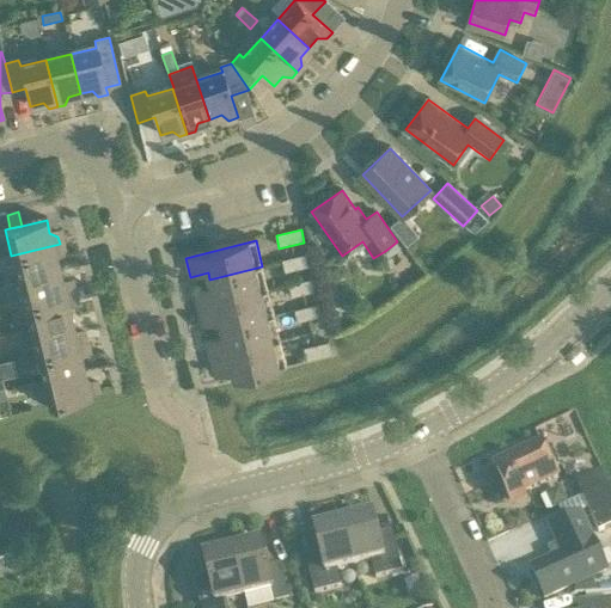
[(402,250),(396,243),(385,251),(390,258),(402,250)]
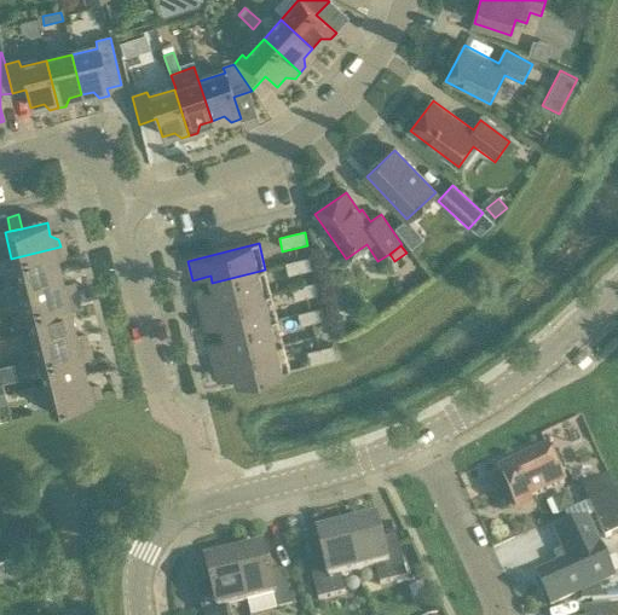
[(61,247),(11,259),(17,284),(59,273),(57,261),(62,255),(61,247)]
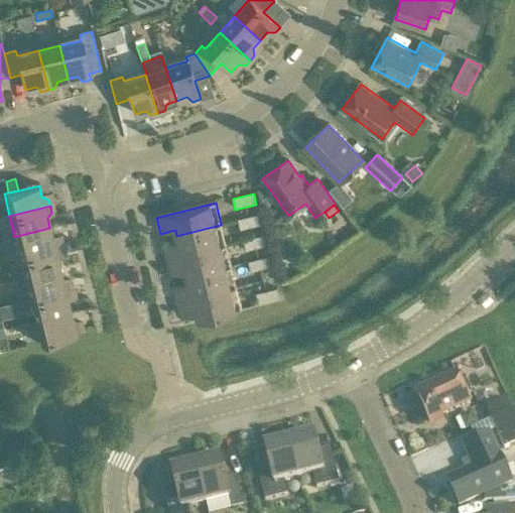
[(259,216),(238,221),(241,231),(261,226),(259,216)]
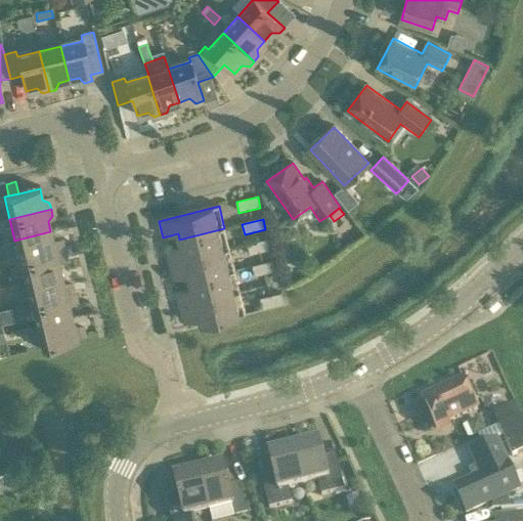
[(224,228),(179,240),(181,246),(165,249),(168,260),(183,257),(185,261),(230,250),(224,228)]
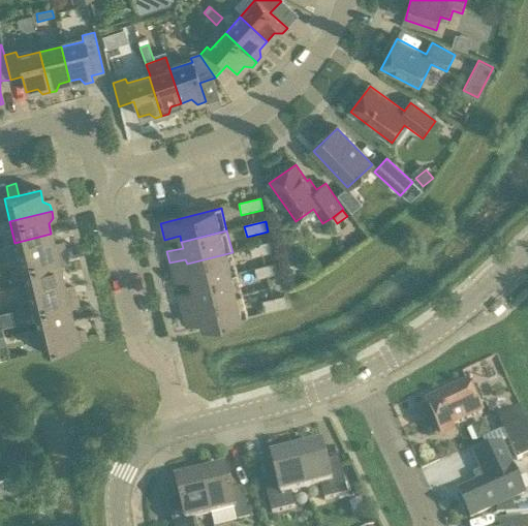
[(51,234),(14,243),(20,265),(62,254),(60,247),(54,244),(51,234)]
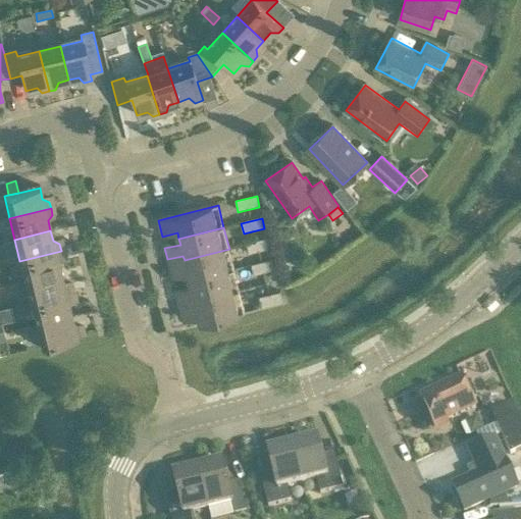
[(267,239),(247,245),(249,255),(270,250),(267,239)]
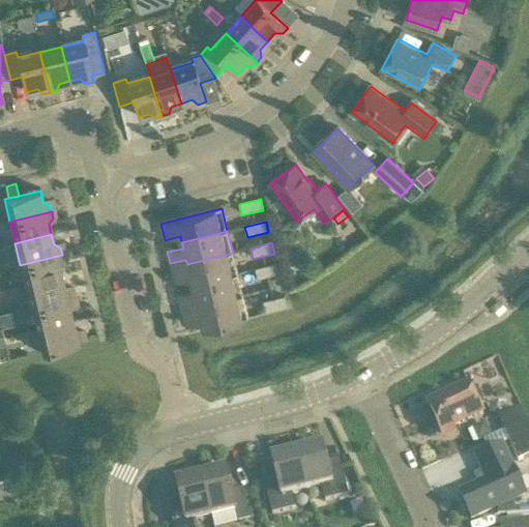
[(233,253),(187,264),(188,268),(172,272),(175,284),(190,280),(193,286),(238,274),(233,253)]
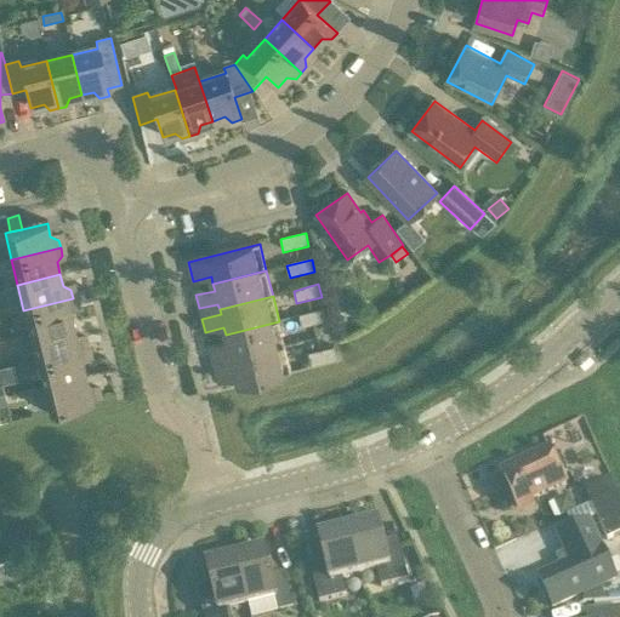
[(73,298),(23,310),(30,336),(72,325),(69,313),(75,306),(73,298)]
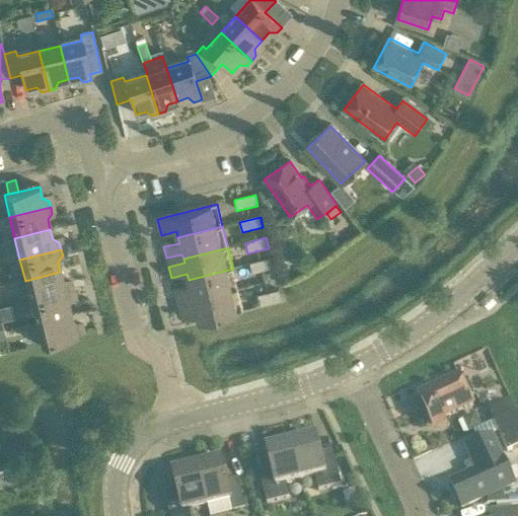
[(271,259),(250,264),(252,275),(274,270),(271,259)]
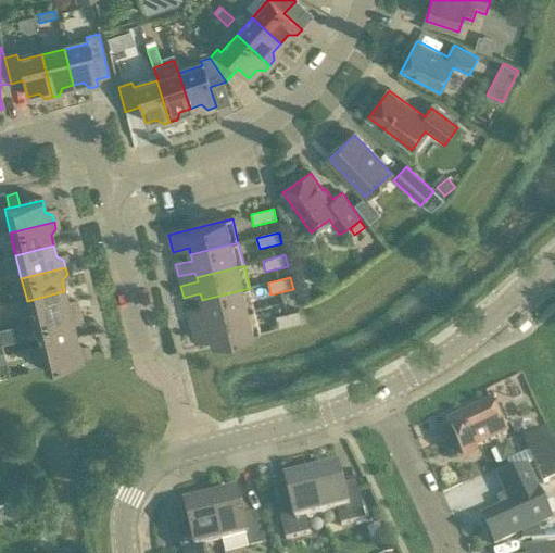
[(250,288),(202,300),(203,306),(187,311),(190,323),(206,317),(207,323),(255,311),(250,288)]
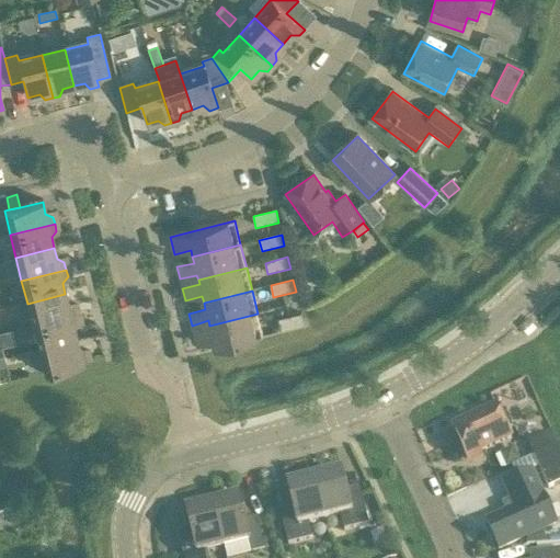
[(65,294),(27,304),(33,327),(77,316),(76,308),(68,305),(65,294)]
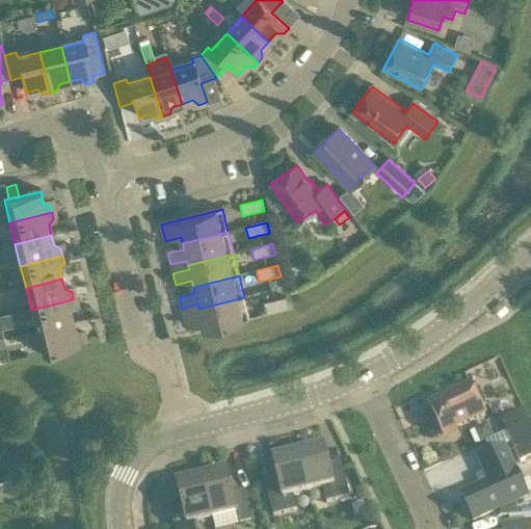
[(244,297),(198,309),(200,314),(184,317),(187,328),(203,324),(205,331),(250,319),(244,297)]
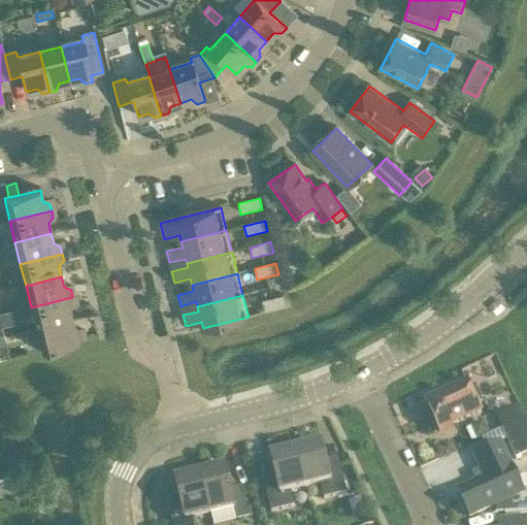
[(72,297),(31,307),(36,329),(72,320),(69,309),(74,303),(72,297)]
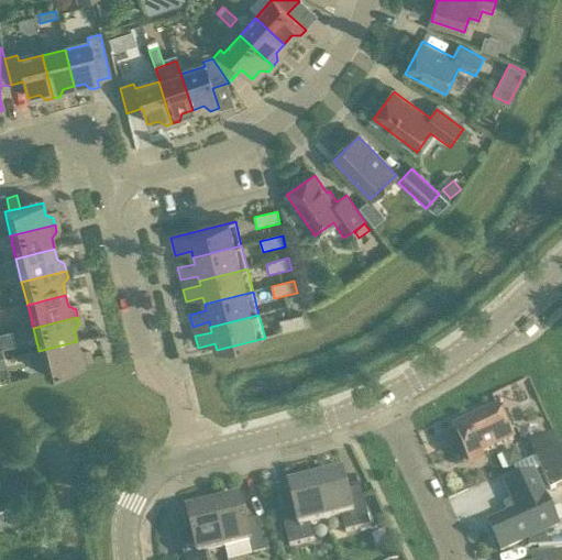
[(302,317),(281,322),(283,333),(305,328),(302,317)]
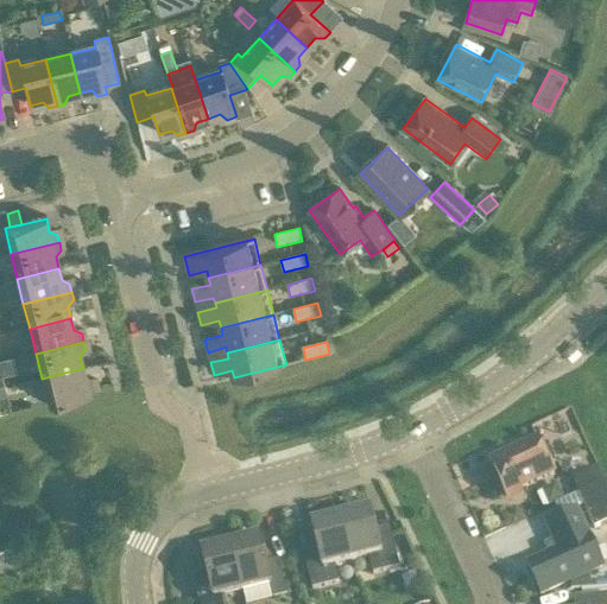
[(579,349),(569,357),(574,362),(582,354),(579,349)]
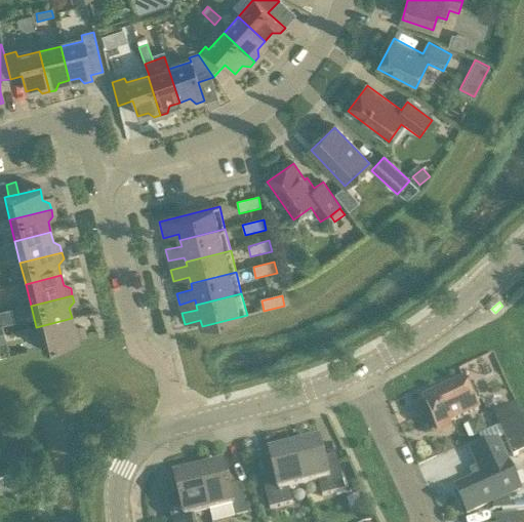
[(72,318),(36,327),(41,349),(83,338),(81,332),(74,329),(72,318)]
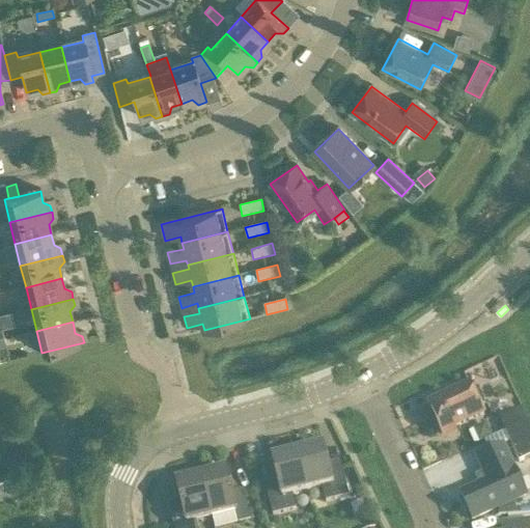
[(470,389),(428,409),(443,439),(484,419),(470,389)]
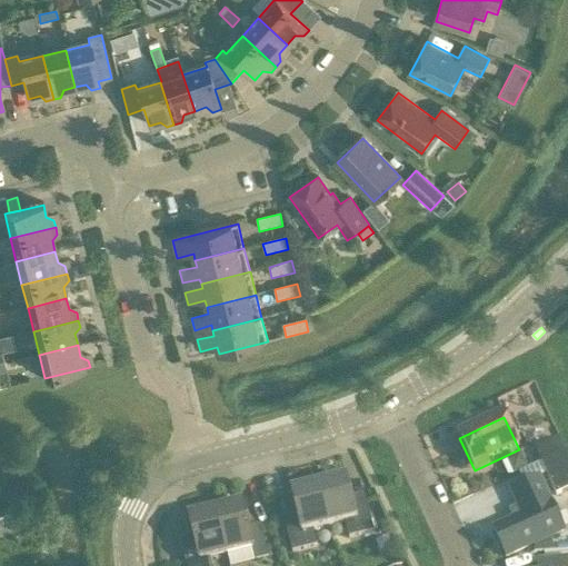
[(542,467),(557,499),(567,495),(567,459),(566,457),(542,467)]
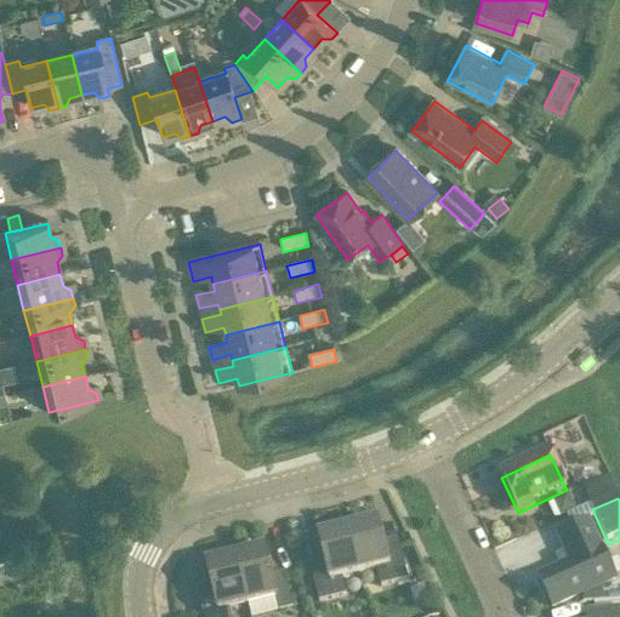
[(555,507),(555,508),(562,521),(576,514),(570,500),(555,507)]
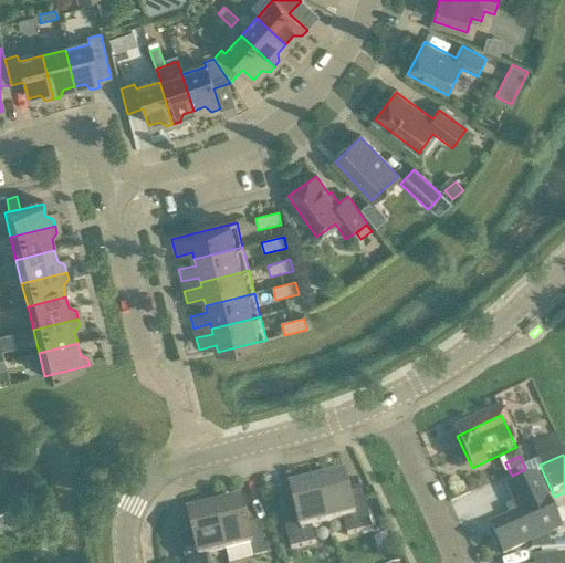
[(317,487),(328,528),(344,524),(347,540),(373,533),(364,497),(351,500),(345,480),(317,487)]
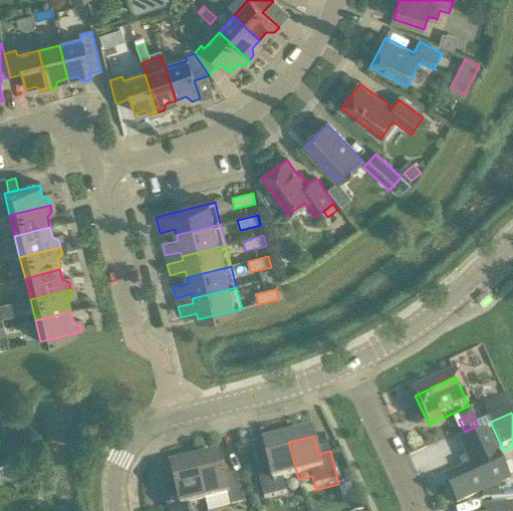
[(474,470),(447,482),(458,507),(510,483),(488,436),(463,447),(474,470)]
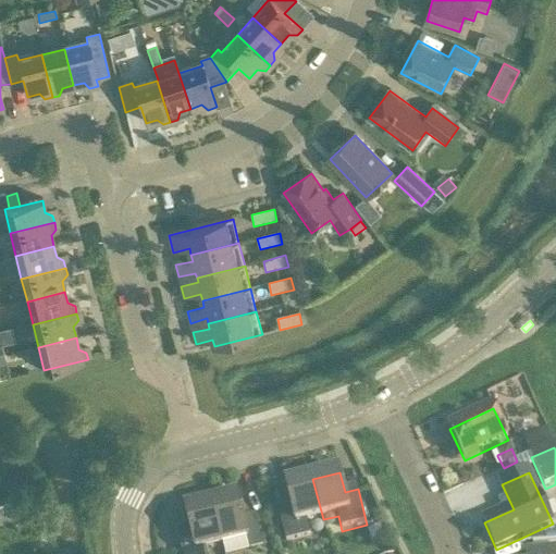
[(308,524),(323,519),(312,479),(286,485),(291,506),(278,509),(286,545),(311,539),(308,524)]
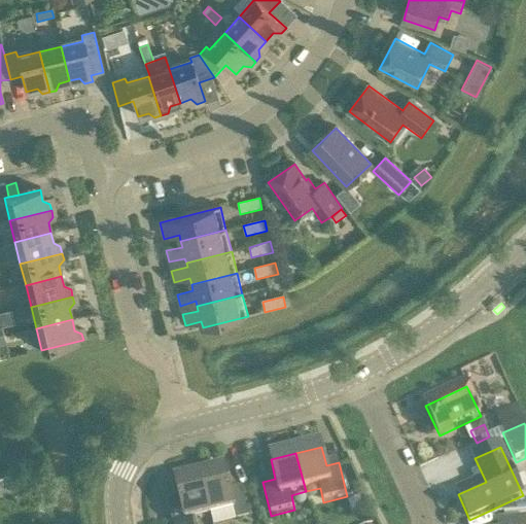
[(202,476),(212,518),(235,512),(238,523),(249,520),(242,490),(231,493),(224,470),(202,476)]
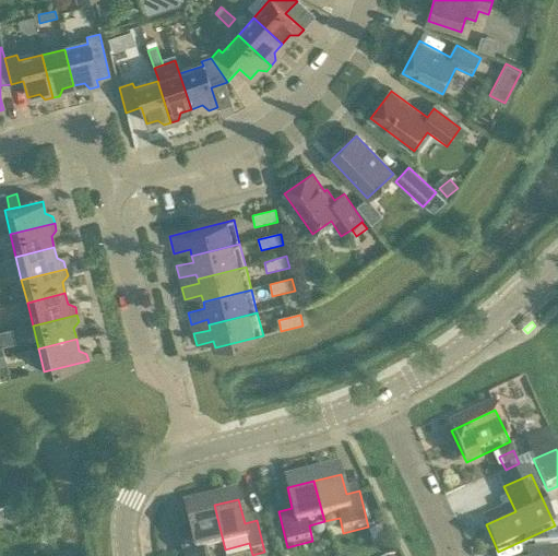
[(208,555),(208,554),(225,549),(214,505),(186,512),(197,555),(208,555)]
